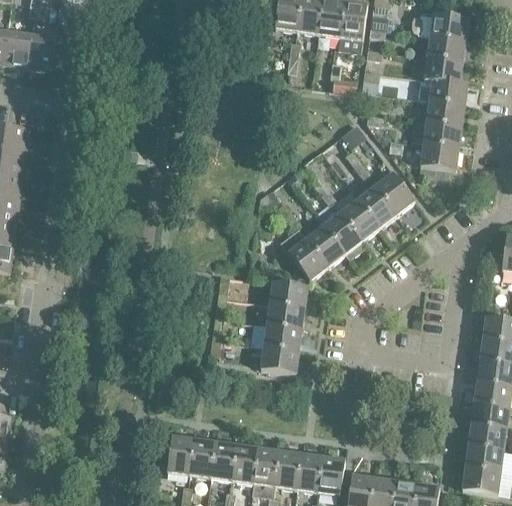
[(278,0),(275,27),(297,30),(301,0),(278,0)]
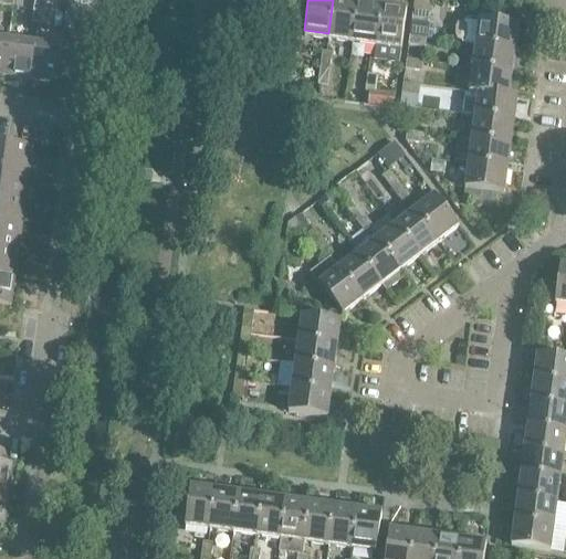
[(328,33),(353,37),(358,0),(333,0),(328,33)]
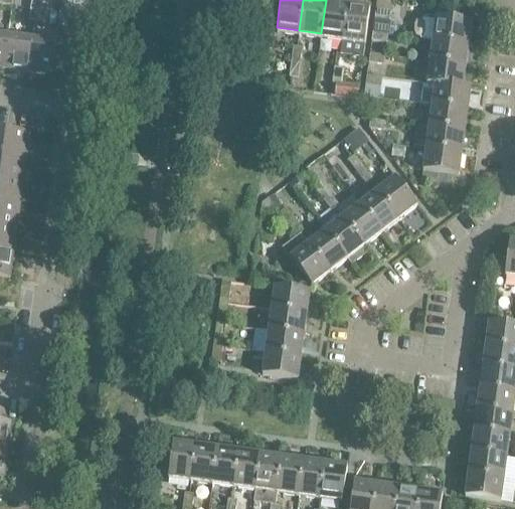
[(347,1),(340,0),(326,0),(321,33),(342,36),(347,1)]
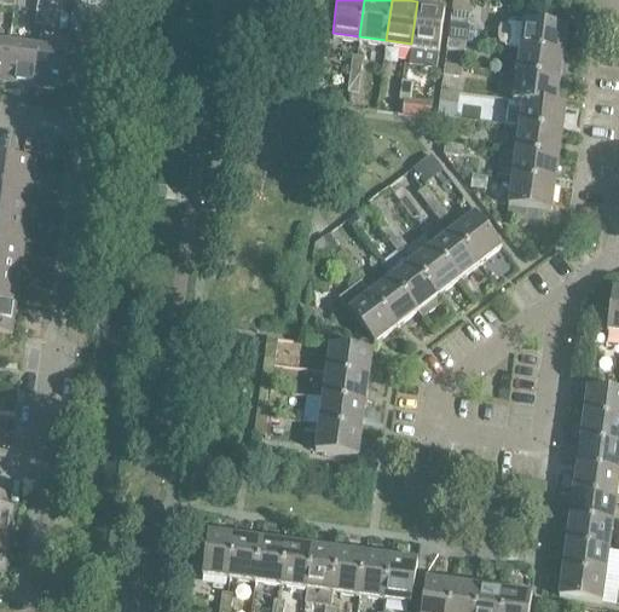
[(420,1),(417,1),(411,44),(410,58),(437,63),(444,5),(431,3),(431,0),(420,0),(420,1)]
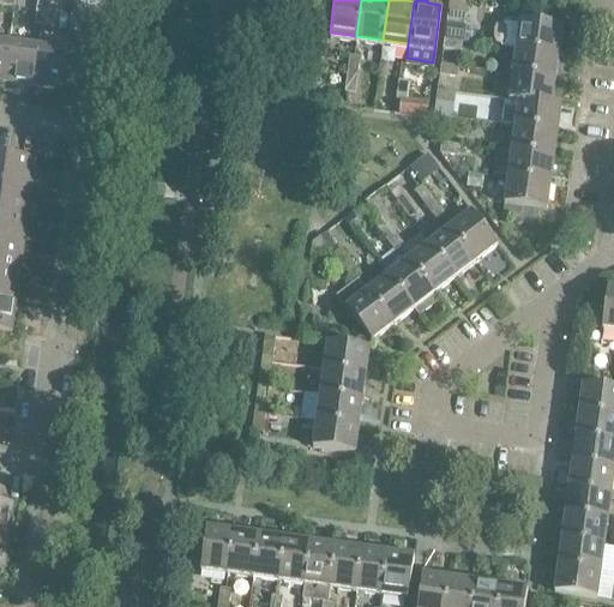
[(47,20),(49,6),(36,4),(34,19),(47,20)]
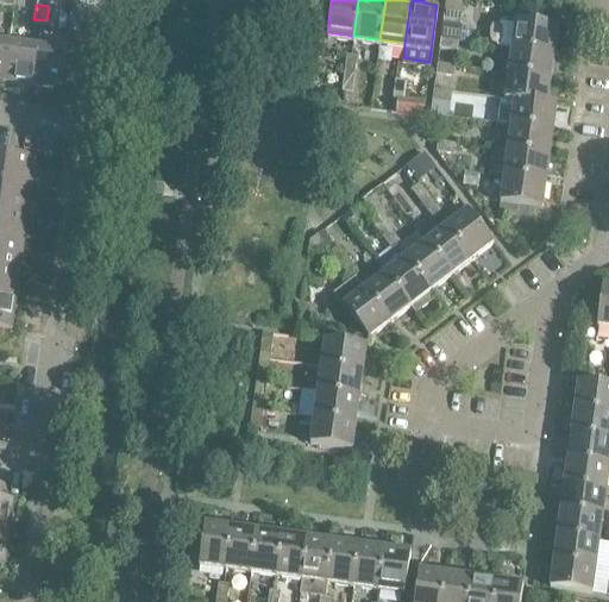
[(444,7),(440,32),(458,35),(462,10),(444,7)]
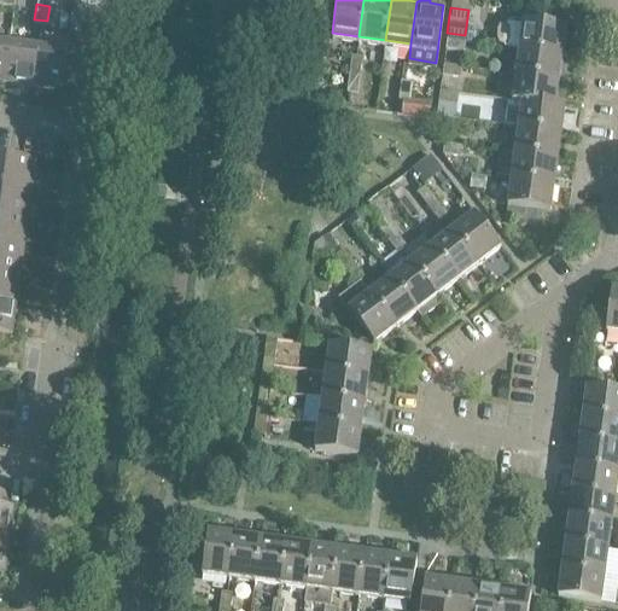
[(505,41),(518,42),(561,48),(565,21),(508,13),(505,41)]
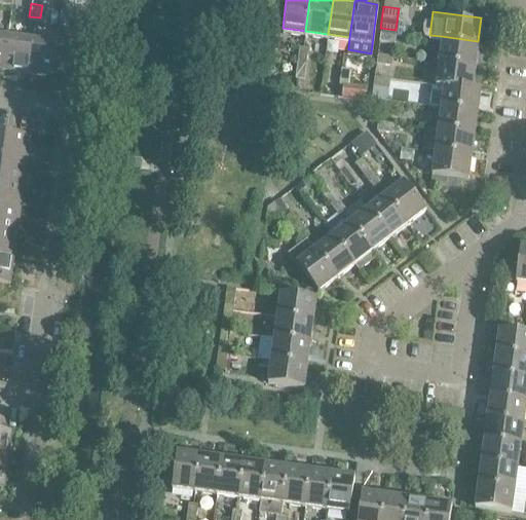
[(395,39),(396,30),(380,28),(379,37),(395,39)]
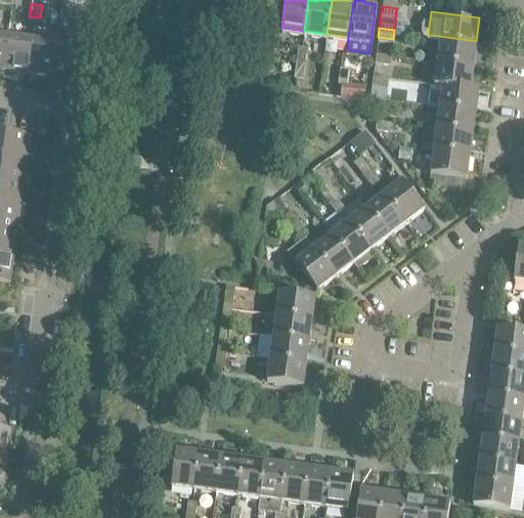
[(3,65),(28,69),(32,36),(7,32),(3,65)]
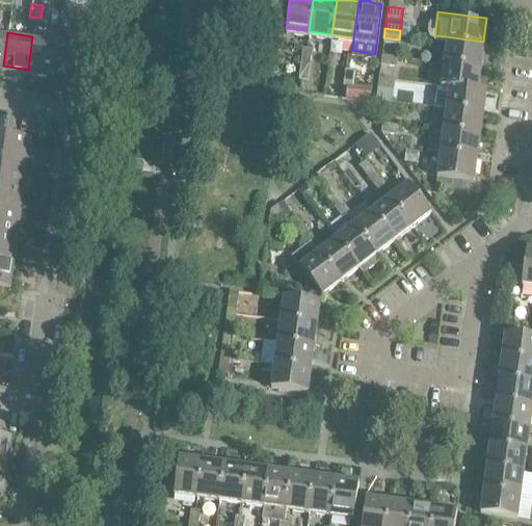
[(58,40),(32,36),(28,70),(53,73),(58,40)]
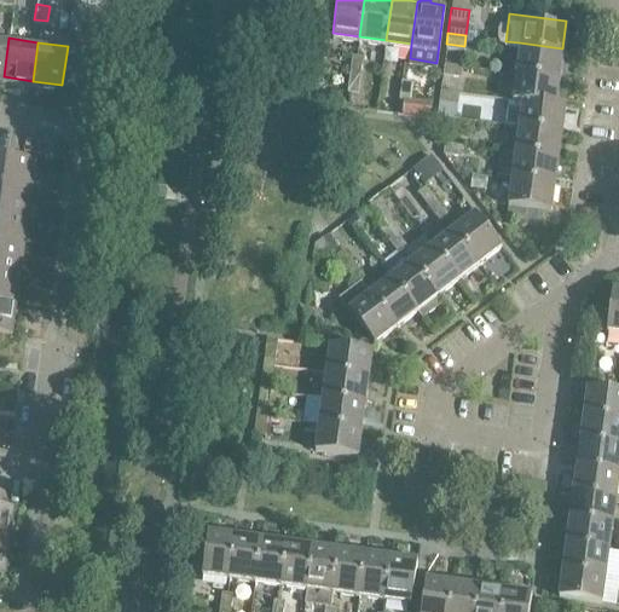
[(519,42),(516,69),(559,74),(562,48),(519,42)]
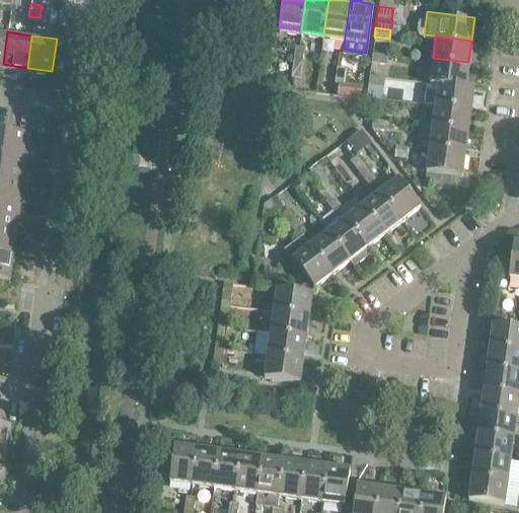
[(295,43),(293,58),(301,59),(303,44),(295,43)]
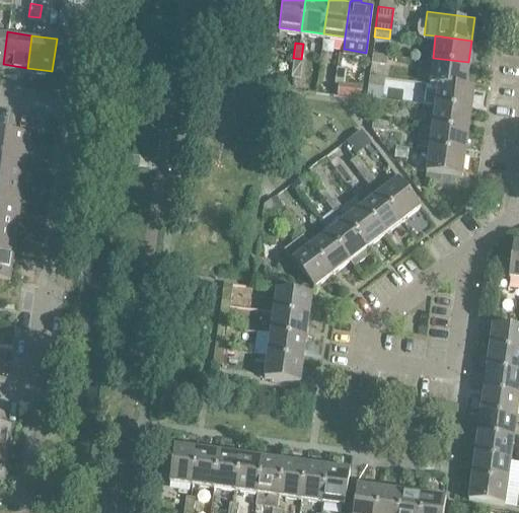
[(387,52),(372,50),(371,59),(386,61),(387,52)]
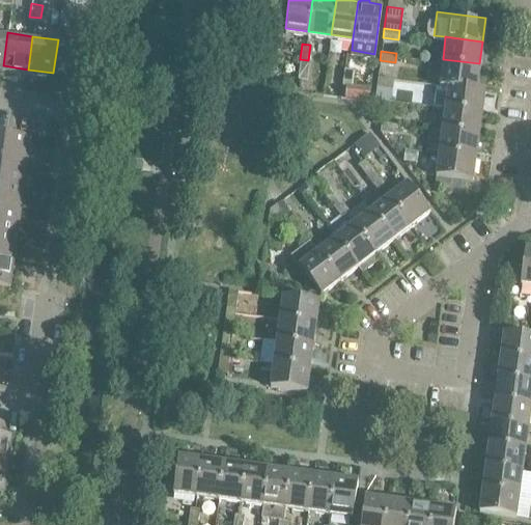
[(306,76),(308,60),(300,59),(298,75),(306,76)]
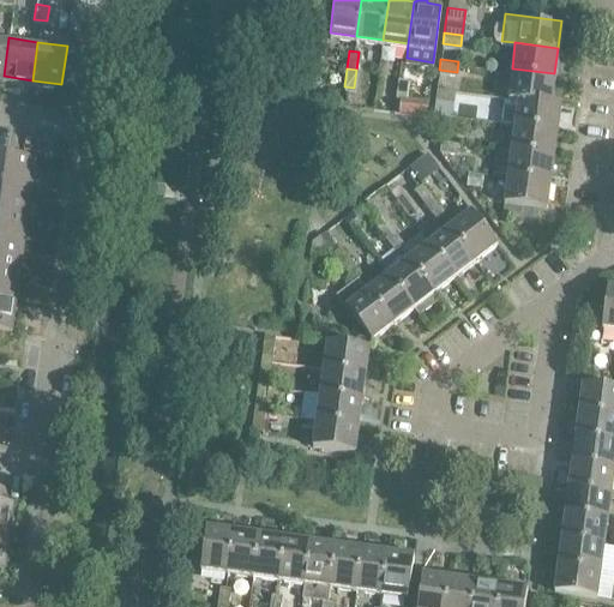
[(509,95),(517,96),(551,101),(551,98),(554,73),(512,68),(509,95)]
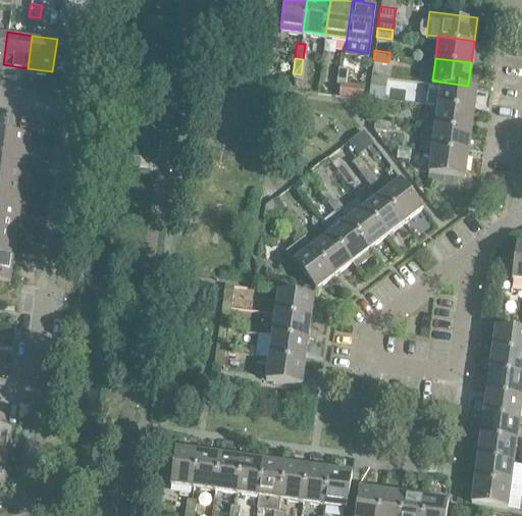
[(341,80),(346,81),(348,65),(338,63),(336,80),(341,80)]
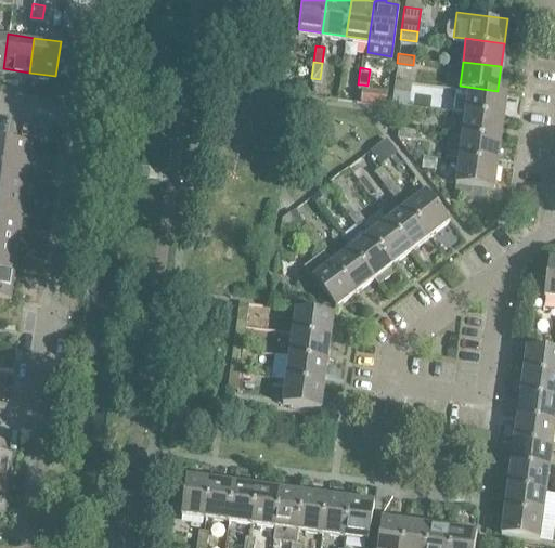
[(411,78),(395,77),(394,86),(410,88),(411,78)]
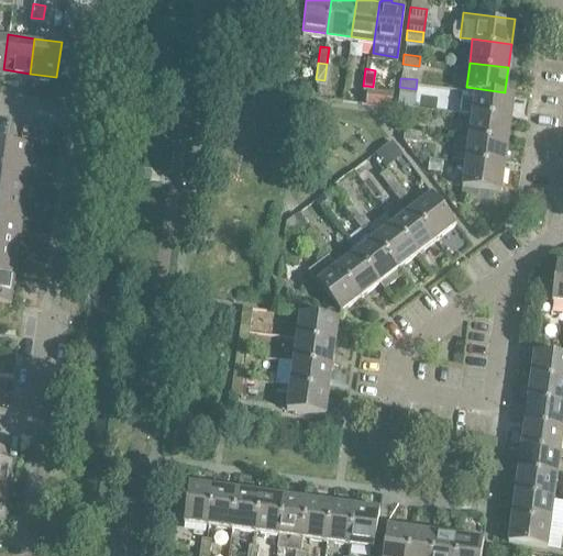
[(392,89),(373,87),(367,86),(365,99),(392,103),(393,89),(392,89)]
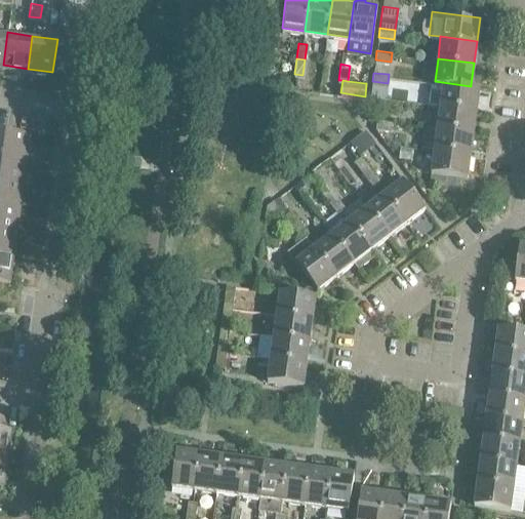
[(471,84),(471,86),(442,82),(440,103),(476,108),(479,85),(471,84)]
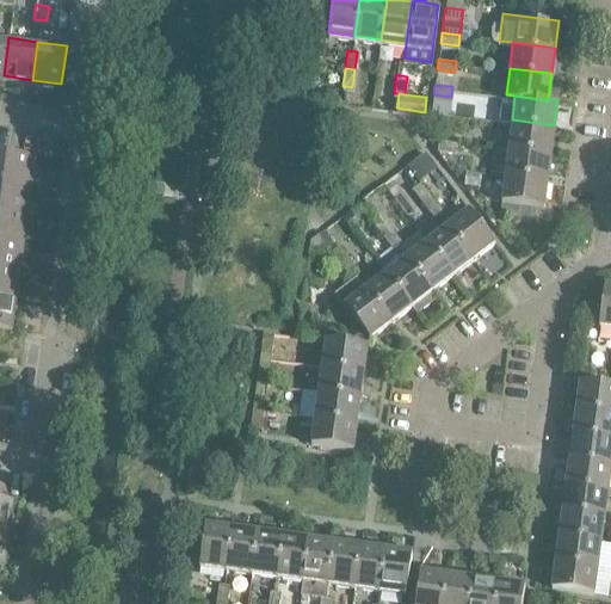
[(449,112),(431,109),(430,121),(448,122),(449,112)]
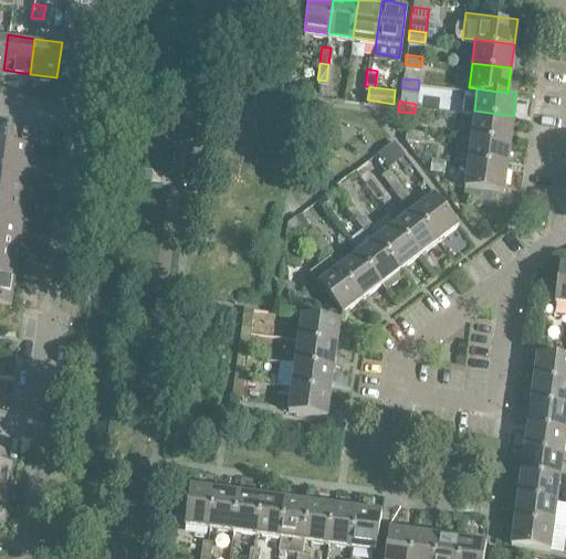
[(474,111),(471,135),(510,140),(513,116),(474,111)]
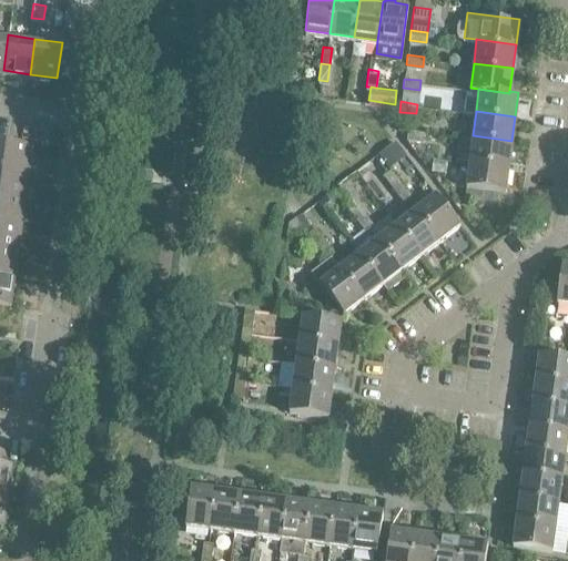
[(424,129),(407,126),(406,136),(423,139),(424,129)]
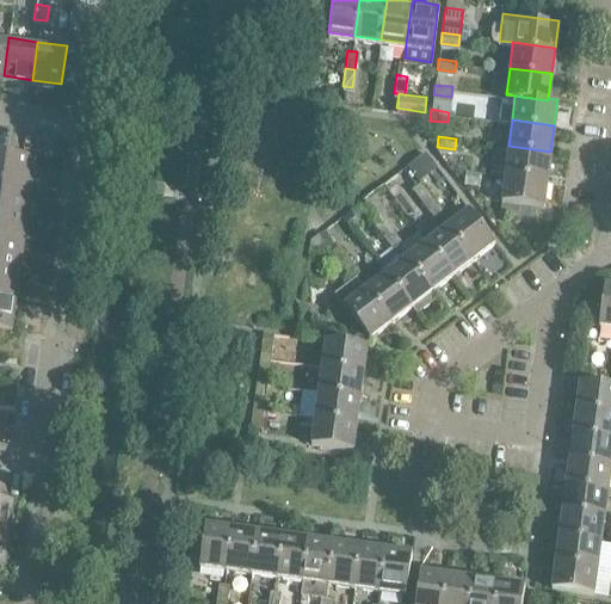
[(508,146),(505,171),(547,177),(550,152),(508,146)]
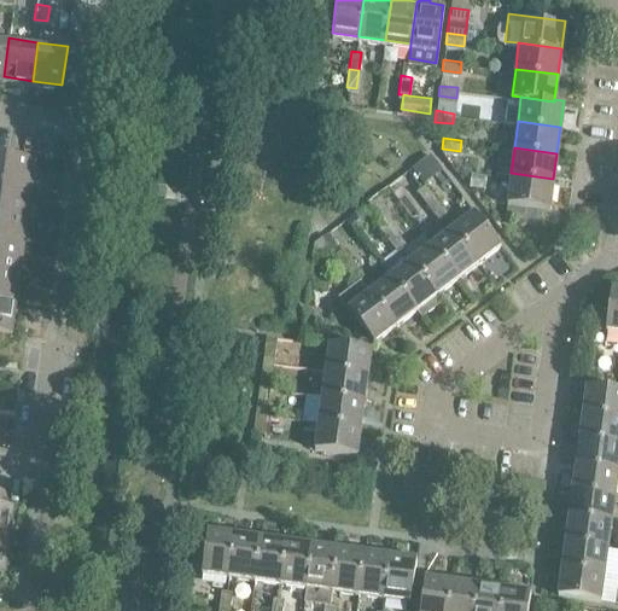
[(0,149),(0,178),(31,182),(35,153),(0,149)]
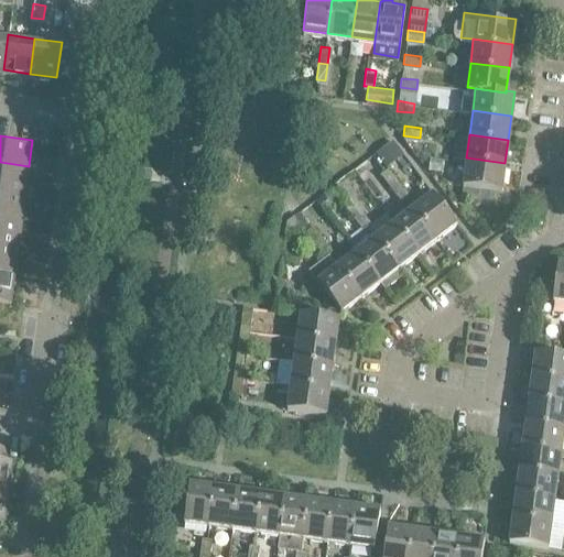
[(387,164),(403,151),(404,151),(393,137),(392,137),(376,150),(387,164)]
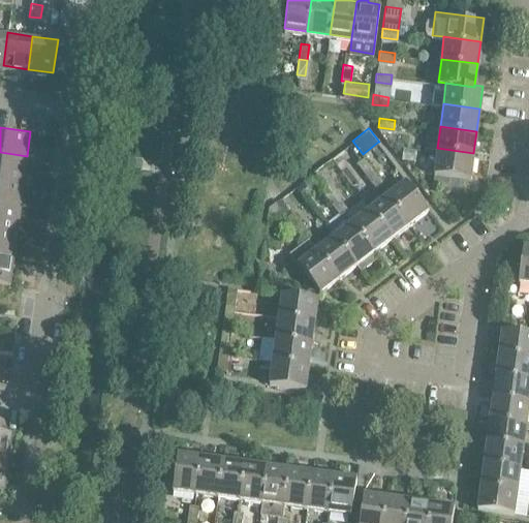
[(416,146),(403,145),(402,156),(415,157),(416,146)]
